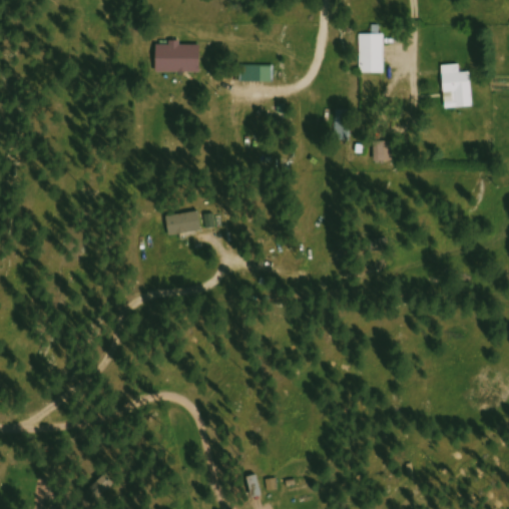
[(383,73),(383,33),(358,33),(358,73),(383,73)]
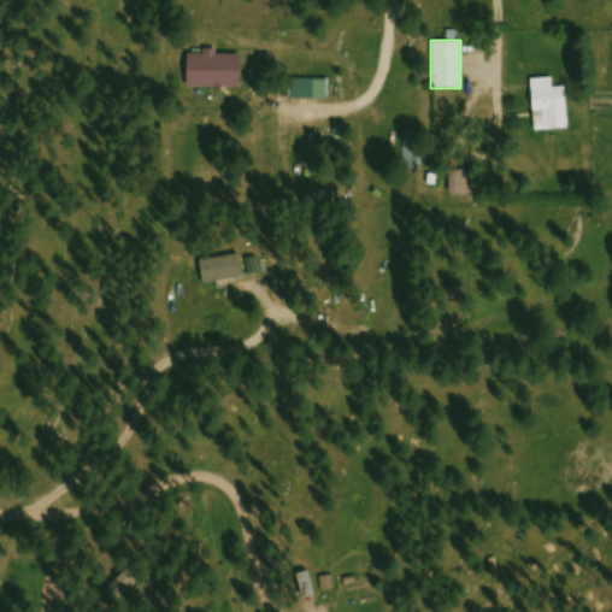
[(240,51),(188,51),(188,87),(240,87),(240,51)]
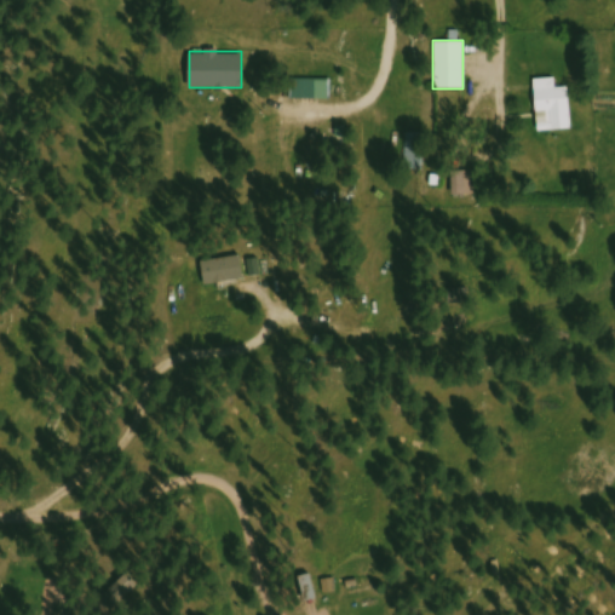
[(534,78),(535,130),(570,128),(568,86),(555,86),(555,76),(534,78)]
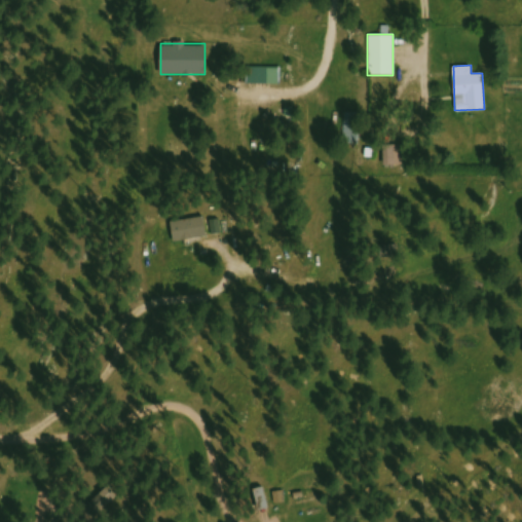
[(278,67),(246,67),(246,83),(278,83),(278,67)]
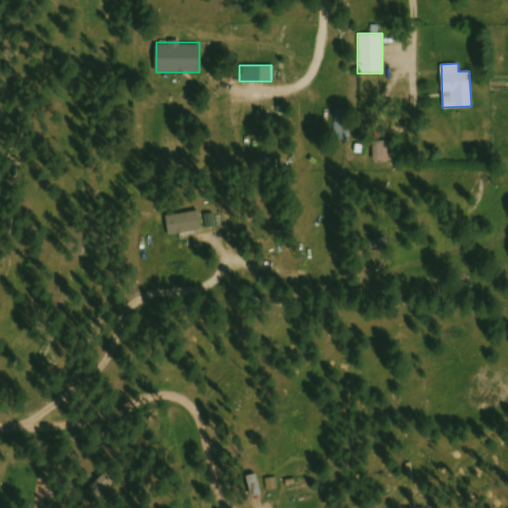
[(348,137),(349,110),(334,109),(333,137),(348,137)]
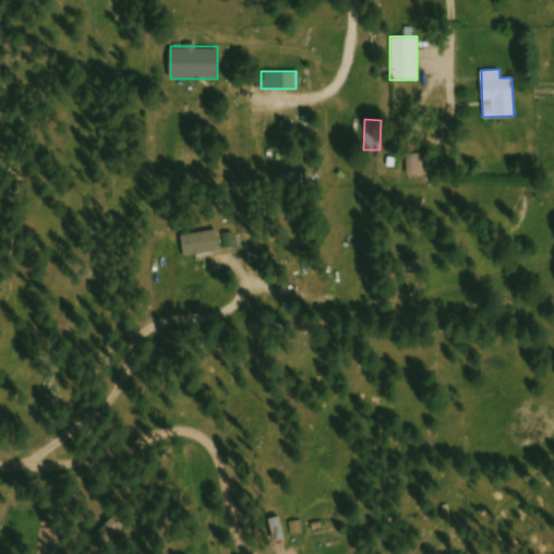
[(423,173),(423,156),(409,156),(409,173),(423,173)]
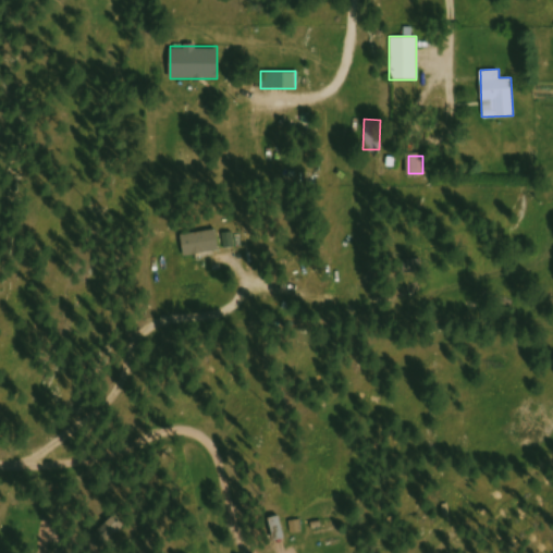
[(181,233),(182,255),(218,253),(216,231),(181,233)]
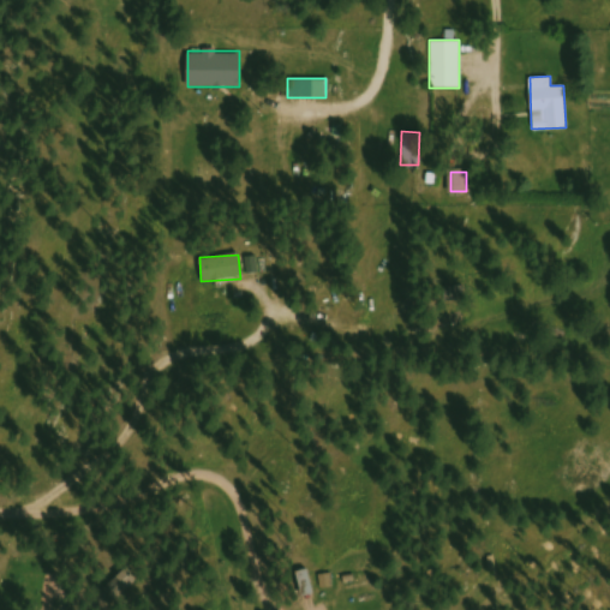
[(311,594),(308,570),(294,572),(299,596),(311,594)]
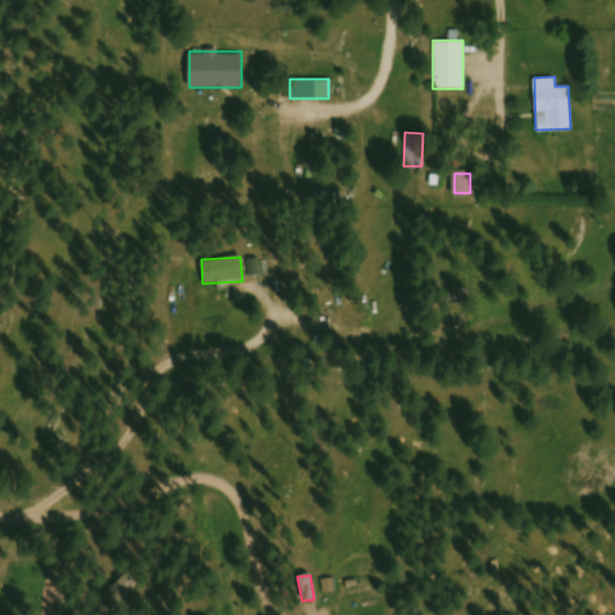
All buildings are outlined.
